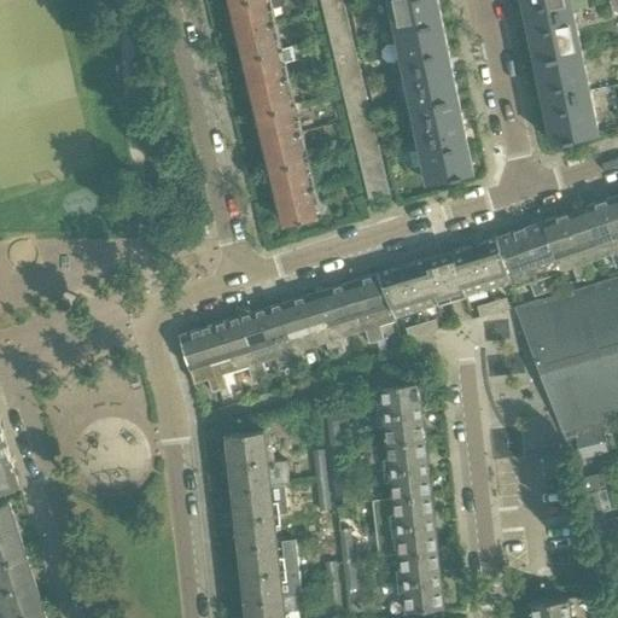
[(278,0),(238,0),(229,3),(234,24),(231,24),(233,31),(234,38),(238,38),(243,58),(277,51),(272,31),(277,31),(278,31),(275,21),(272,6),(280,4),(278,0)]
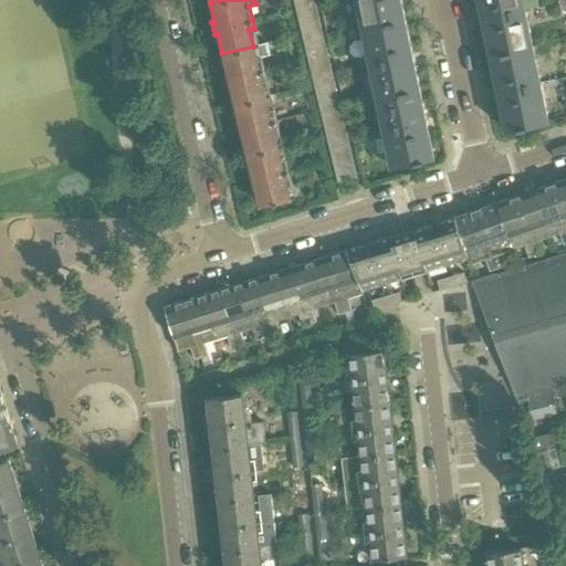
[(282,0),(269,0),(268,0),(270,9),(284,7),(282,0)]
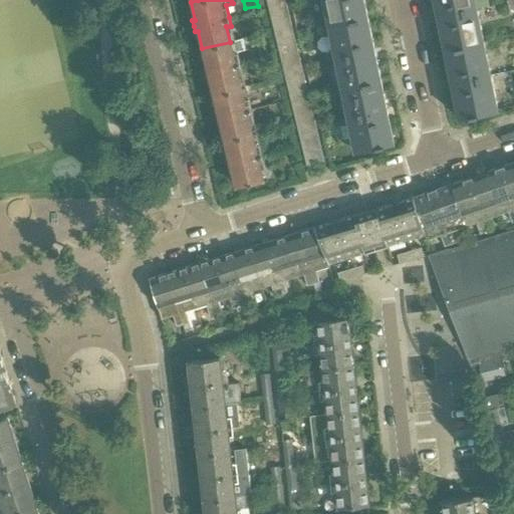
[(315,164),(275,0),(266,0),(306,166),(315,164)]
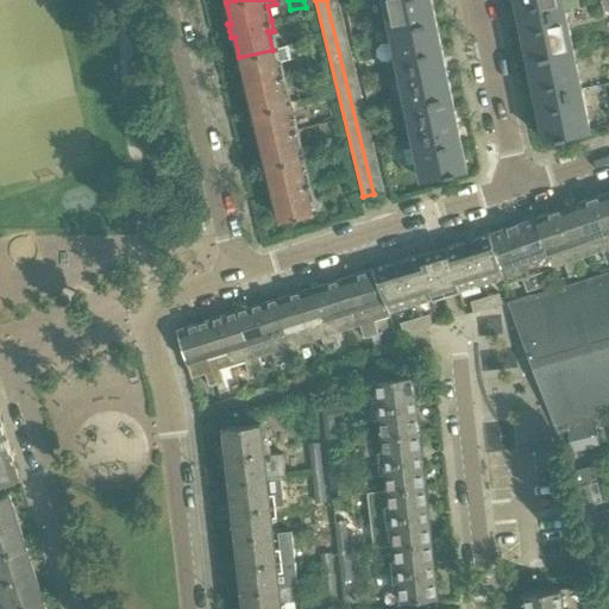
[(337,0),(326,0),(374,194),(384,192),(337,0)]
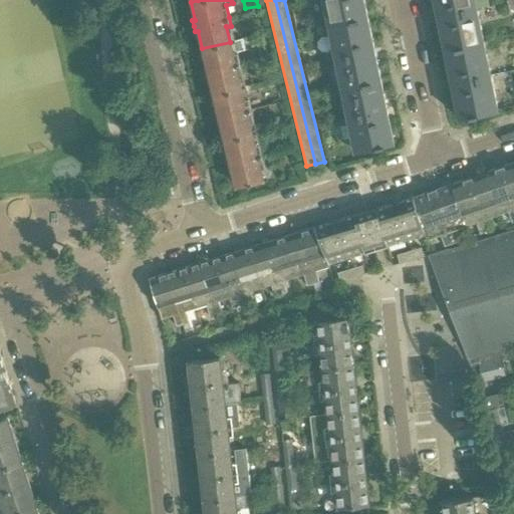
[(362,0),(321,0),(327,25),(366,17),(362,0)]
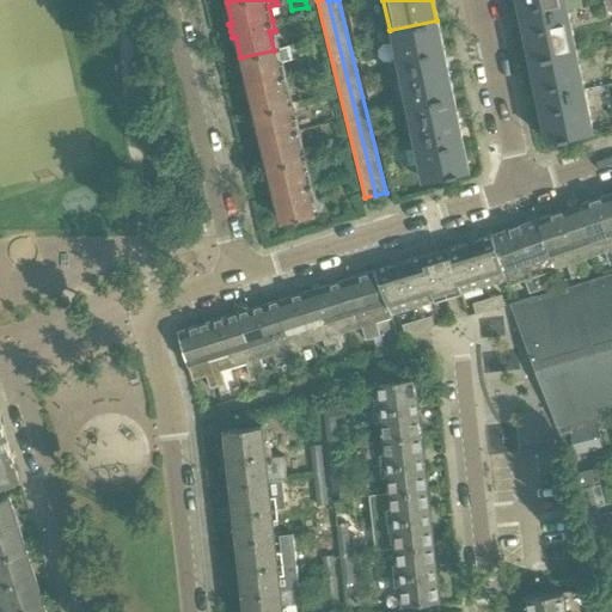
[(564,0),(515,0),(520,18),(520,19),(567,8),(564,0)]
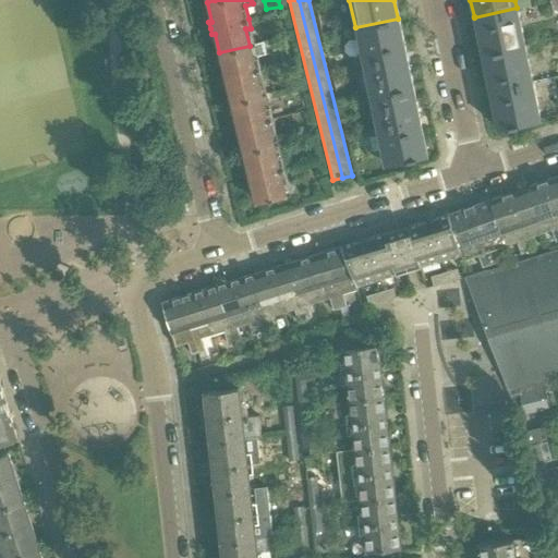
[(517,8),(474,17),(476,27),(482,55),(525,46),(517,8)]
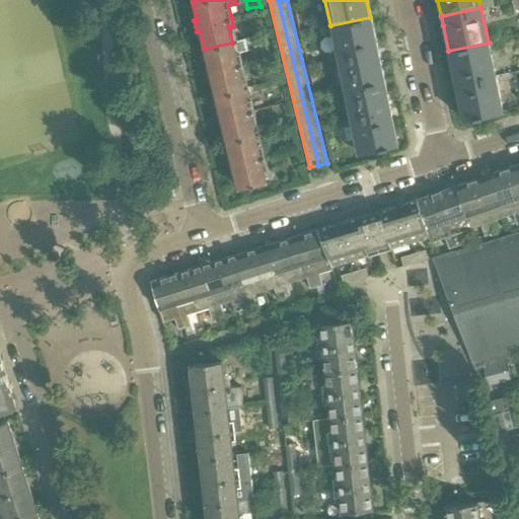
[(370,17),(330,25),(338,58),(377,49),(370,17)]
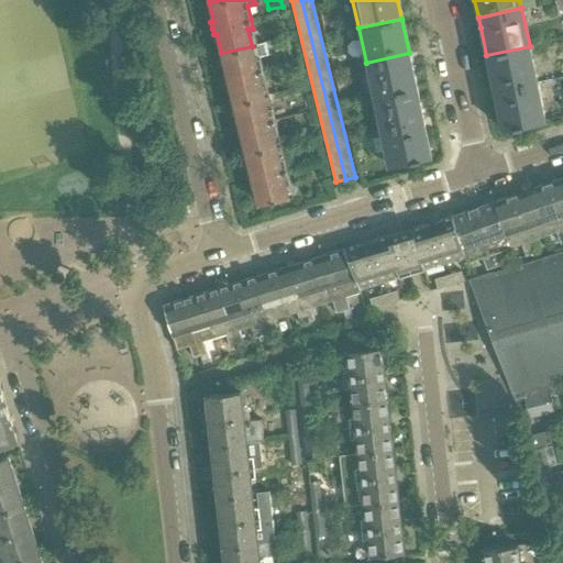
[(252,46),(221,53),(227,72),(222,73),(224,78),(225,85),(229,84),(233,103),(265,96),(261,79),(264,78),(265,78),(263,69),(261,61),(260,61),(255,62),(252,46)]
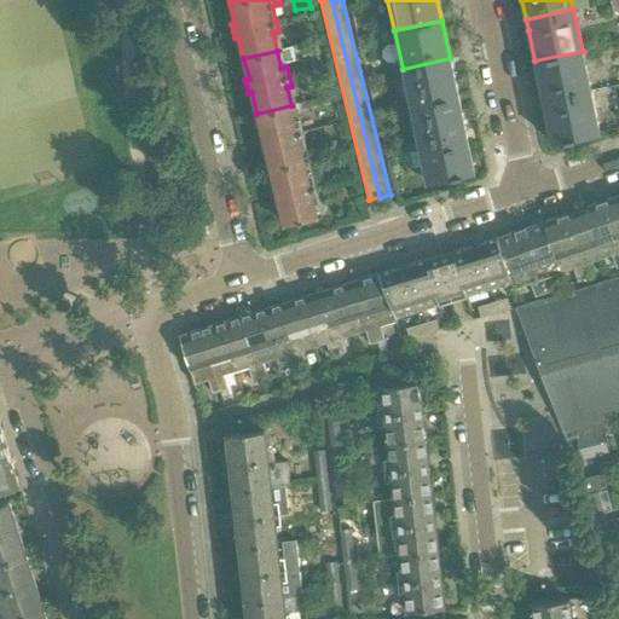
[(583,51),(534,61),(541,91),(543,102),(591,92),(583,51)]
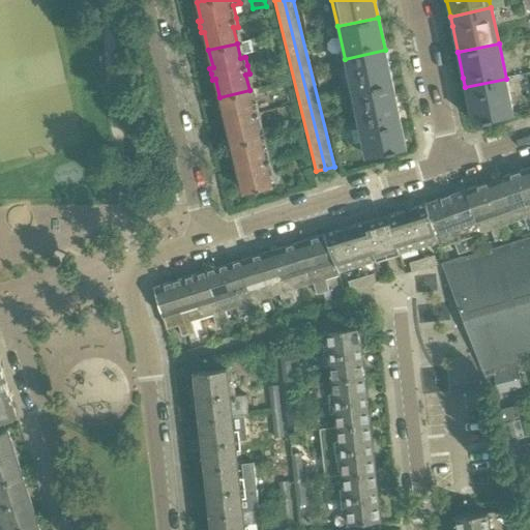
[(385,50),(345,59),(349,80),(354,79),(356,89),(391,82),(387,60),(385,50)]
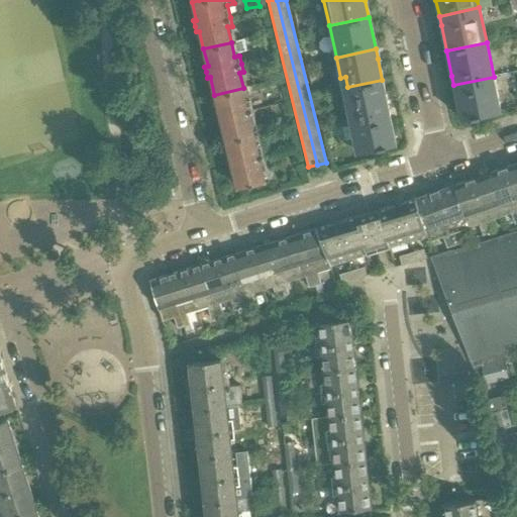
[(453,86),(460,118),(474,116),(480,115),(501,110),(494,77),(453,85),(453,86)]
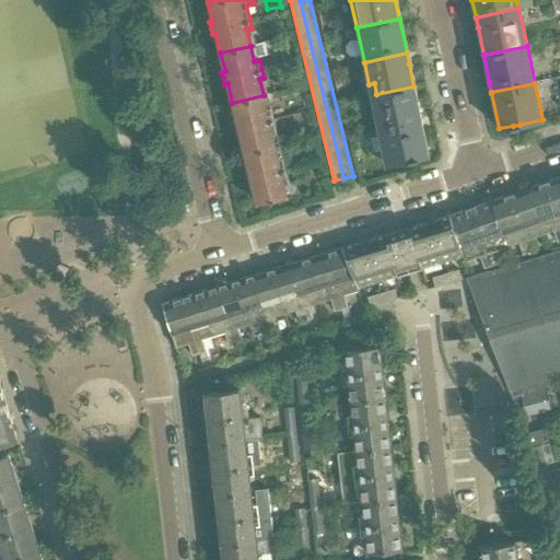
[(378,104),(373,105),(378,129),(421,120),(421,119),(419,108),(413,86),(376,94),(378,104)]
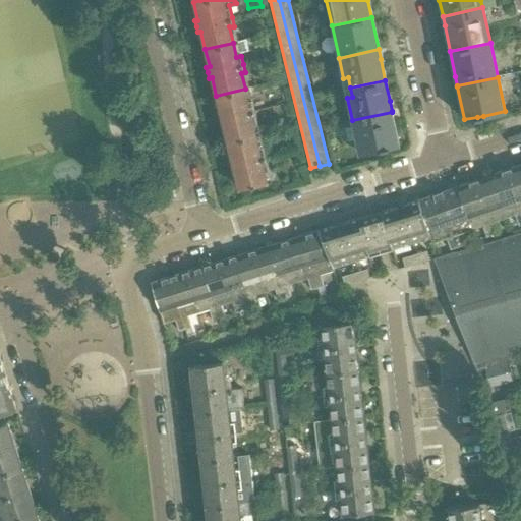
[(245,89),(216,96),(220,113),(217,113),(219,119),(220,124),(223,124),(227,140),(254,134),(251,119),(255,118),(256,118),(254,110),(252,103),(251,103),(248,104),(245,89)]
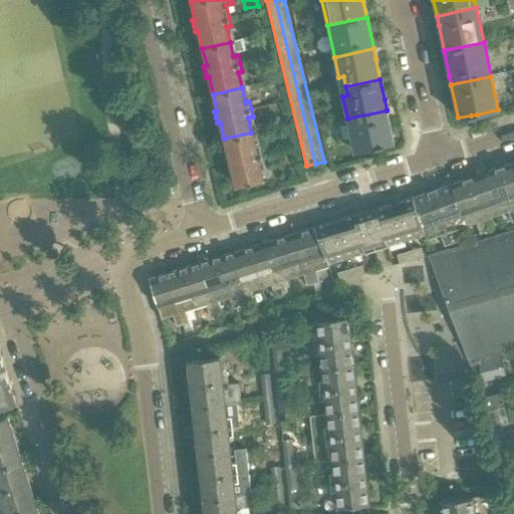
[(394,143),(387,110),(347,118),(348,122),(354,151),(374,147),(380,146),(394,143)]
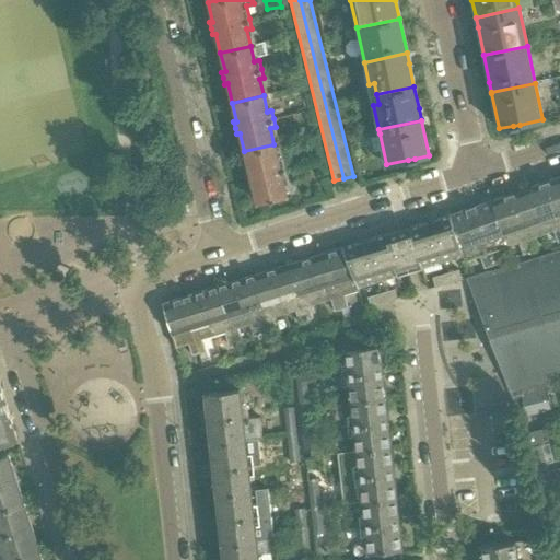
[(273,144),(244,151),(248,171),(245,172),(246,178),(248,184),(252,183),(256,202),(279,197),(287,195),(283,178),(287,177),(287,178),(288,177),(286,168),(283,159),(282,159),(282,160),(279,161),(278,161),(273,144)]
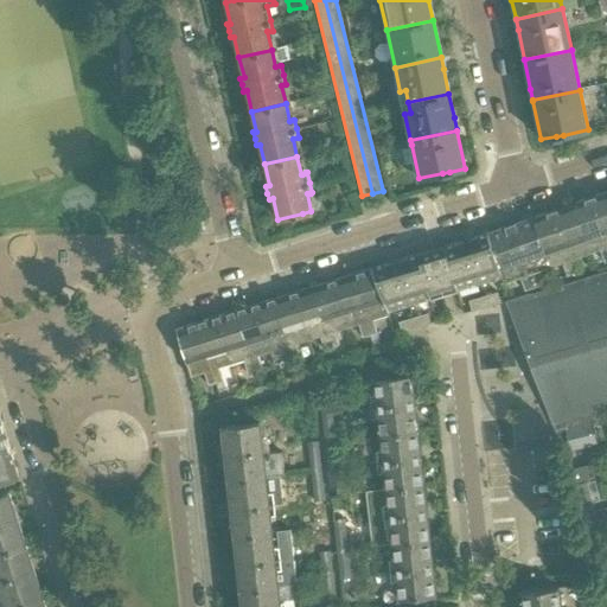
[(606,190),(589,197),(606,247),(606,190)]
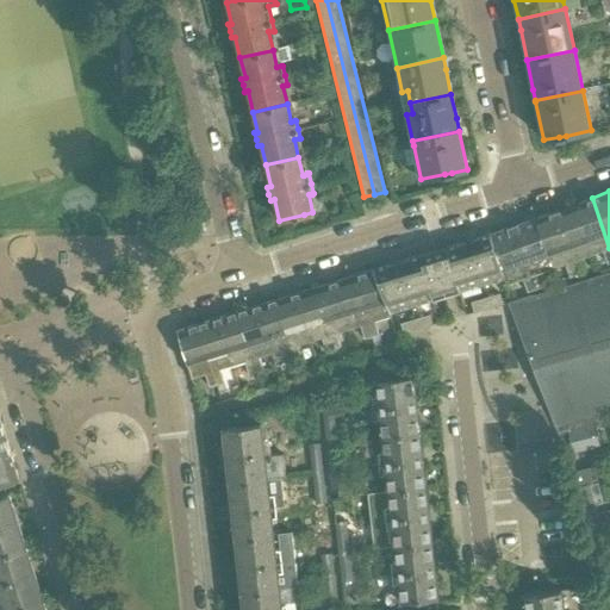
[(609,248),(592,198),(573,205),(591,256),(603,251),(607,265),(609,263),(609,248)]
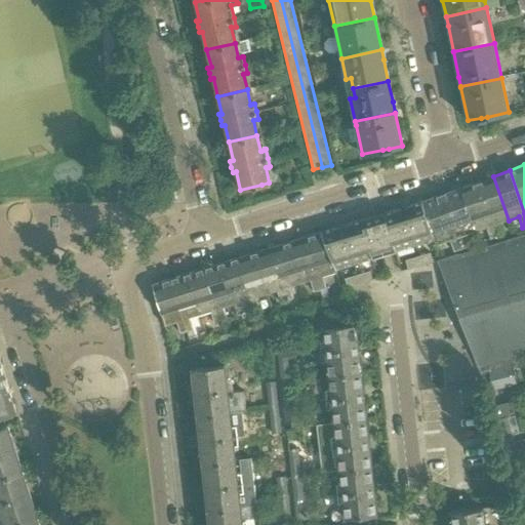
[(493,176),(477,182),(496,237),(502,235),(498,224),(509,220),(493,176)]
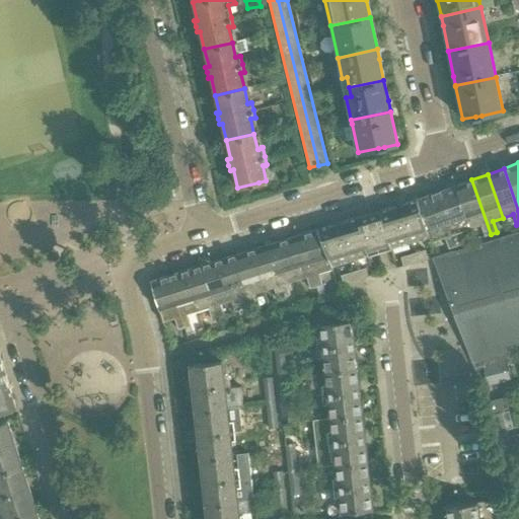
[(471,179),(455,186),(470,229),(480,225),(485,236),(491,234),(471,179)]
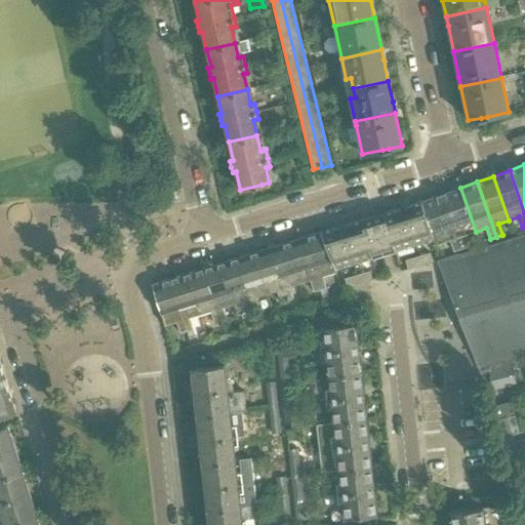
[(460,188),(441,195),(460,249),(466,247),(462,237),(476,232),(460,188)]
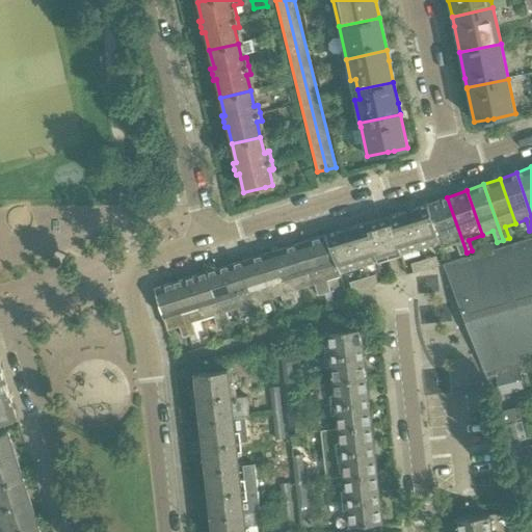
[(447,197),(427,204),(440,242),(442,248),(456,244),(459,256),(467,253),(447,197)]
